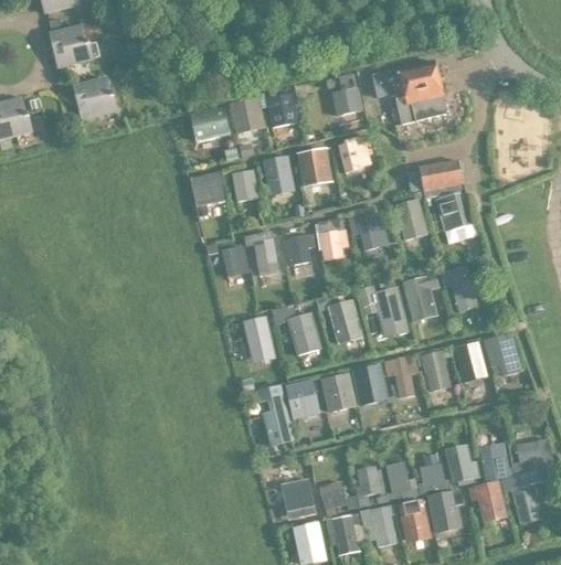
[(41,0),(44,13),(80,6),(78,0),(41,0)]
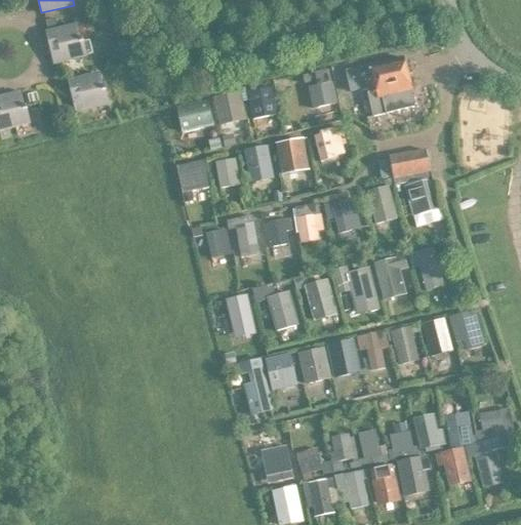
[(178,6),(176,0),(151,0),(154,11),(178,6)]
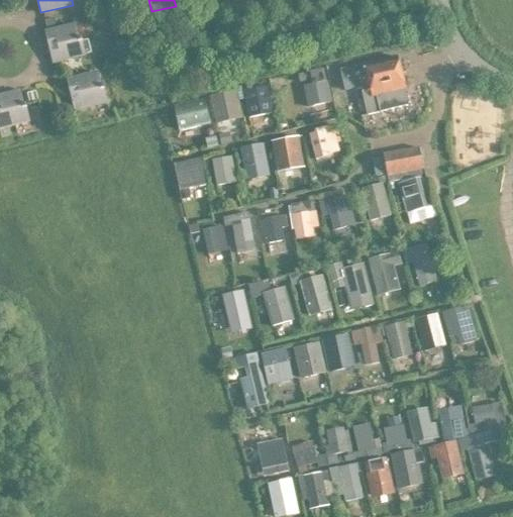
[(54,17),(44,19),(46,30),(57,27),(54,17)]
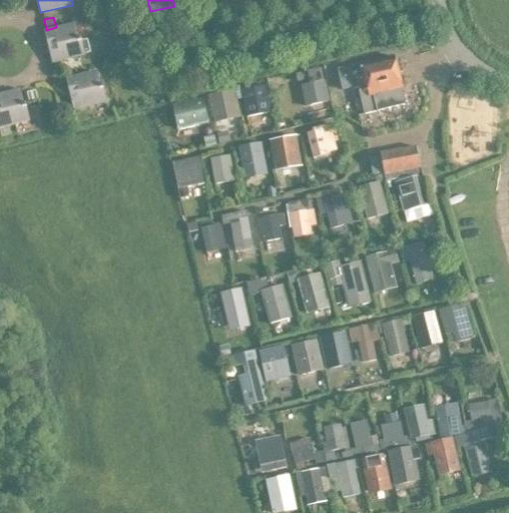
[(45,32),(52,62),(84,54),(81,41),(81,40),(80,37),(78,38),(75,25),(45,32)]
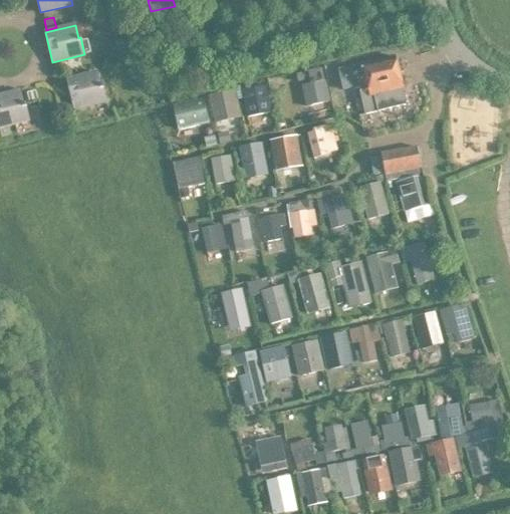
[(358,84),(363,107),(364,112),(406,103),(397,55),(355,68),(339,71),(343,88),(358,84)]
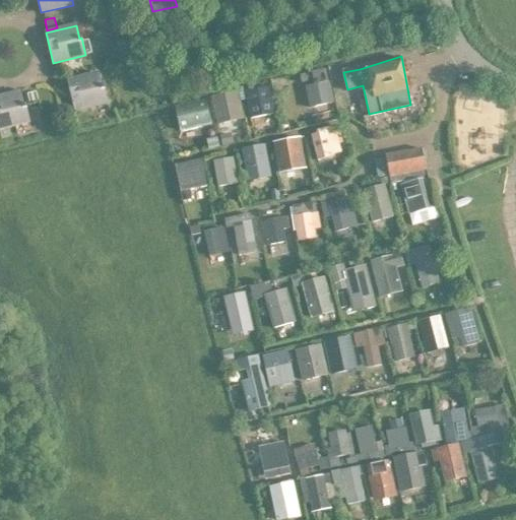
[(333,102),(326,68),(311,70),(312,72),(301,74),(303,80),(314,78),(315,83),(306,84),(311,106),(333,102)]
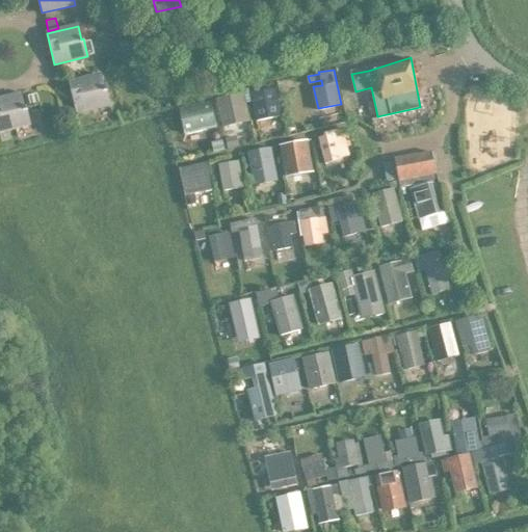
[(69,82),(76,113),(109,106),(106,91),(107,91),(106,88),(103,88),(100,75),(69,82)]
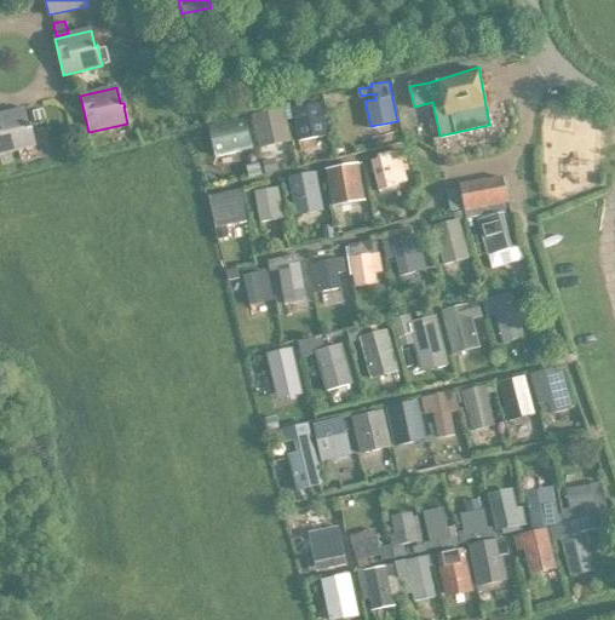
[(328,135),(322,102),(291,108),(297,141),(328,135)]
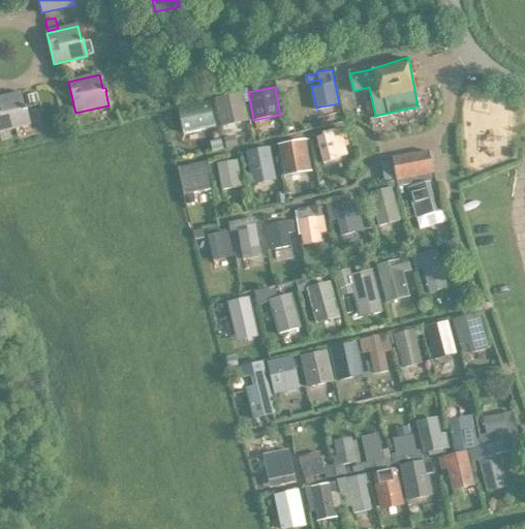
[(248,120),(242,91),(215,97),(221,126),(248,120)]
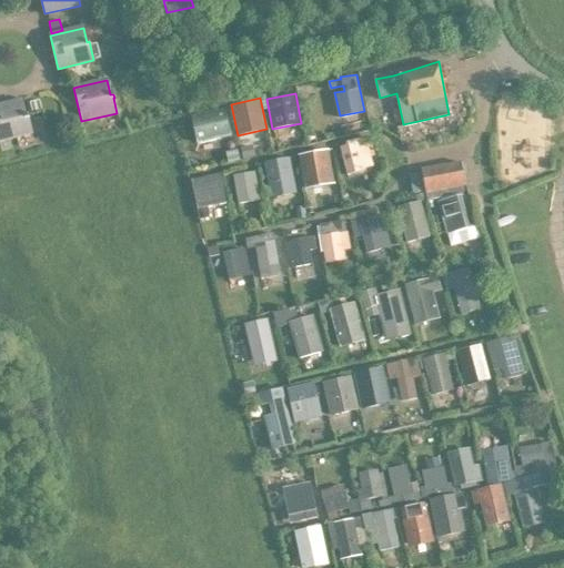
[(40,99),(30,102),(32,111),(42,109),(40,99)]
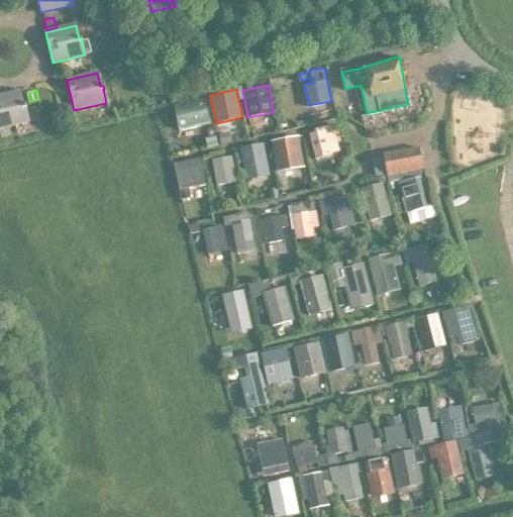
[(0,95),(0,127),(28,121),(25,107),(26,107),(25,104),(22,105),(19,91),(0,95)]
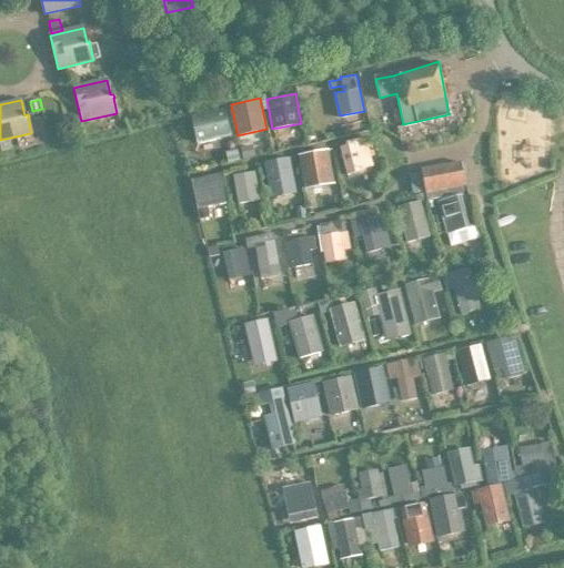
[(191,112),(198,142),(232,134),(225,105),(191,112)]
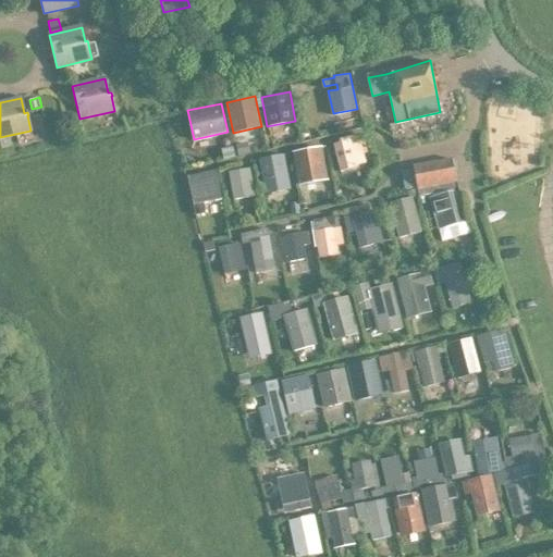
[(341,141),(333,144),(340,171),(357,166),(356,163),(366,161),(359,134),(351,136),(349,135),(340,137),(341,141)]
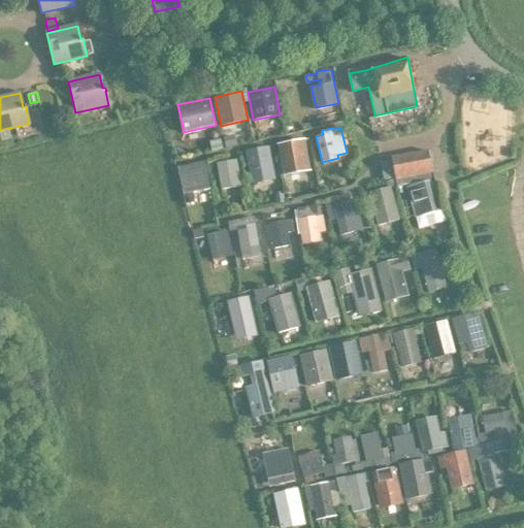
[(233,135),(225,137),(226,145),(235,143),(233,135)]
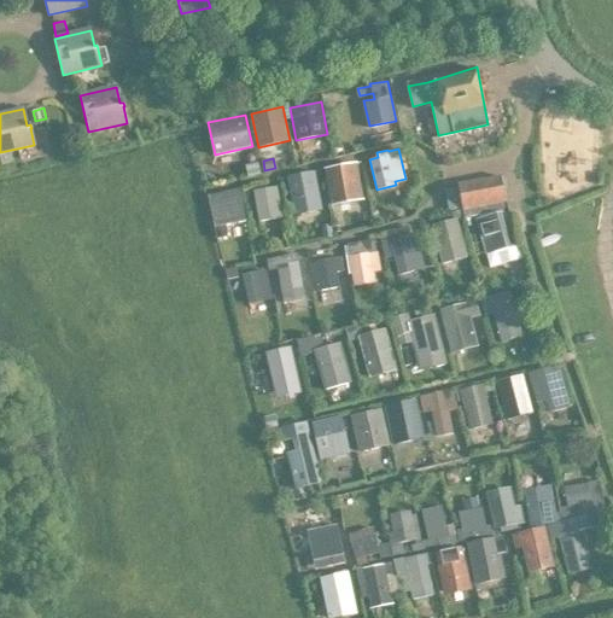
[(325,167),(331,204),(363,198),(357,161),(325,167)]
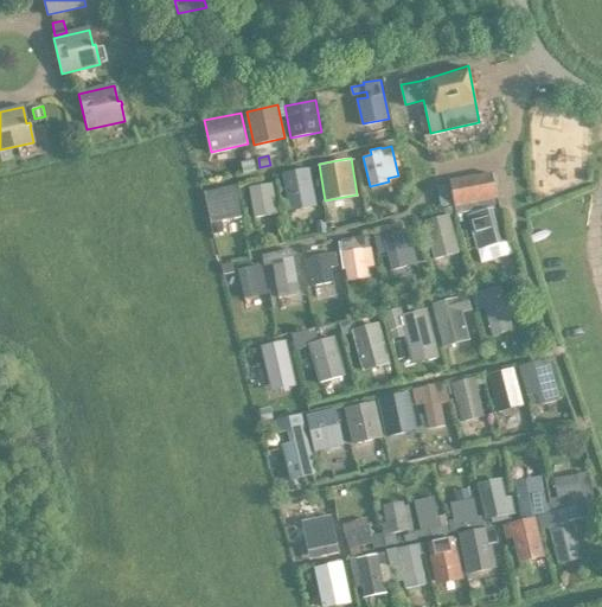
[(254,163),(242,165),(243,171),(243,172),(255,170),(255,168),(254,163)]
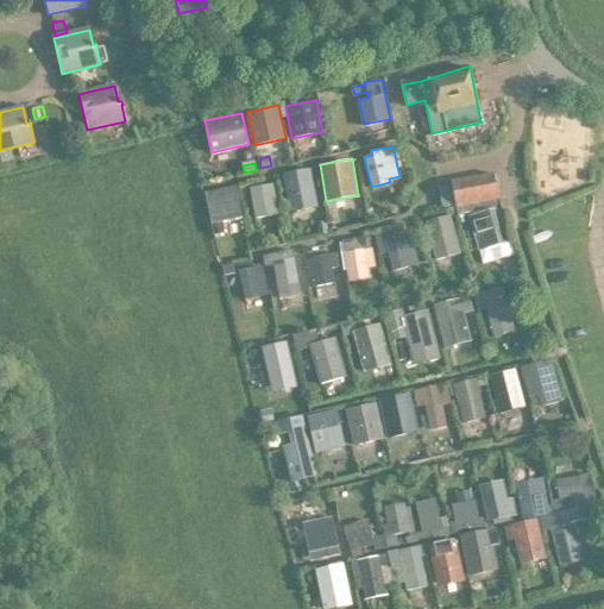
[(309,168),(283,173),(290,212),(318,207),(309,168)]
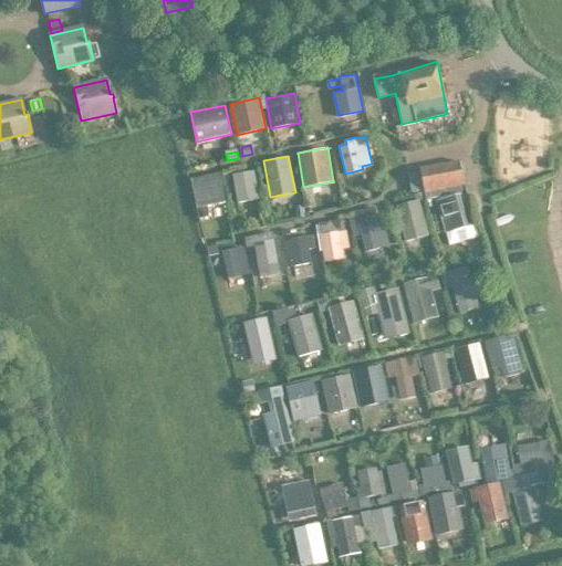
[(460,160),(420,168),(420,170),(424,190),(425,190),(426,198),(426,201),(467,192),(466,190),(460,160)]
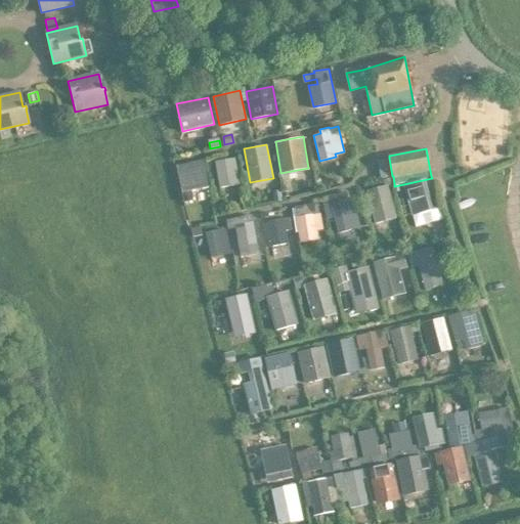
[(235,158),(215,161),(220,188),(240,185),(235,158)]
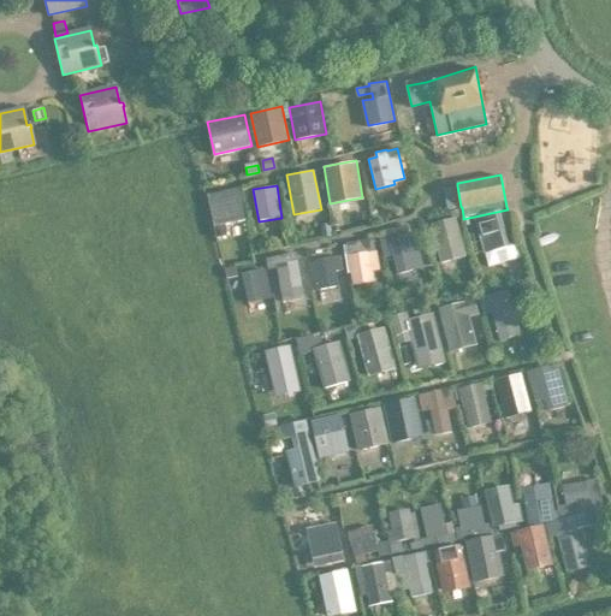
[(457,185),(445,188),(449,209),(450,209),(461,207),(457,185)]
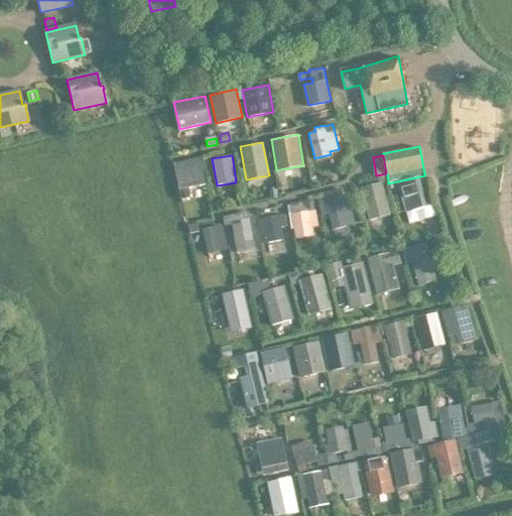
[(206,183),(201,156),(173,161),(180,199),(190,197),(188,186),(206,183)]
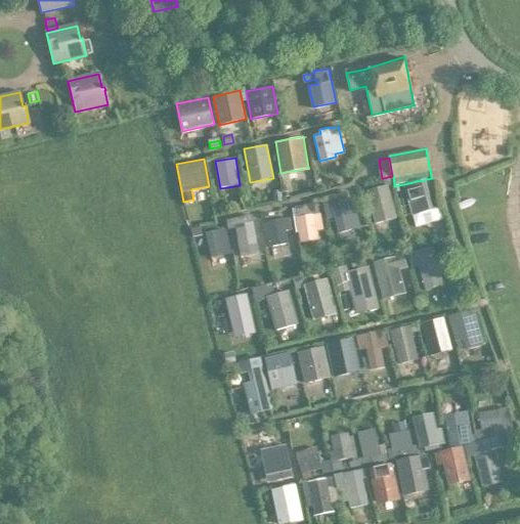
[(404,186),(412,215),(435,209),(427,180),(404,186)]
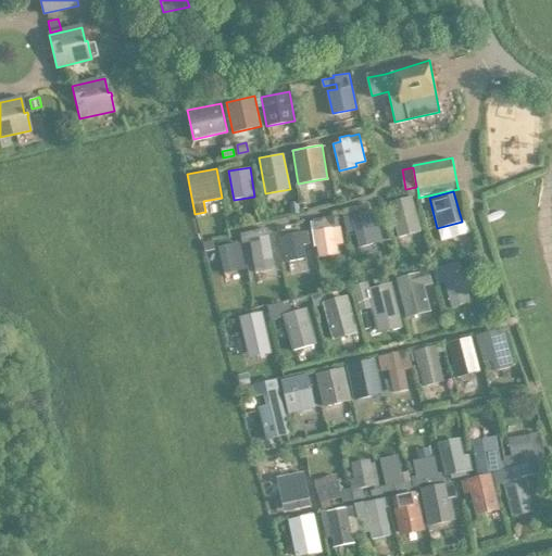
[(390,201),(399,236),(421,230),(412,196),(409,196),(390,201)]
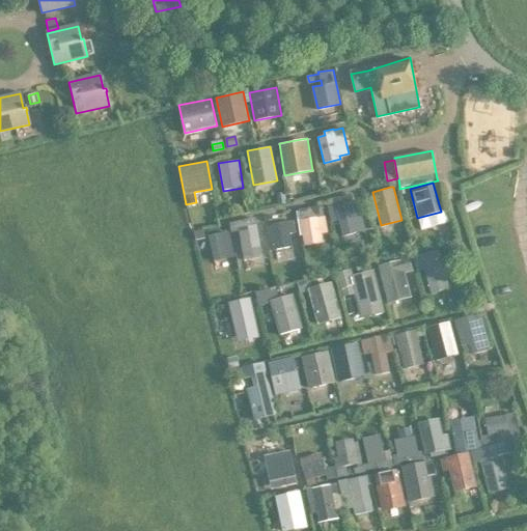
[(283,192),(276,193),(278,203),(285,201),(283,192)]
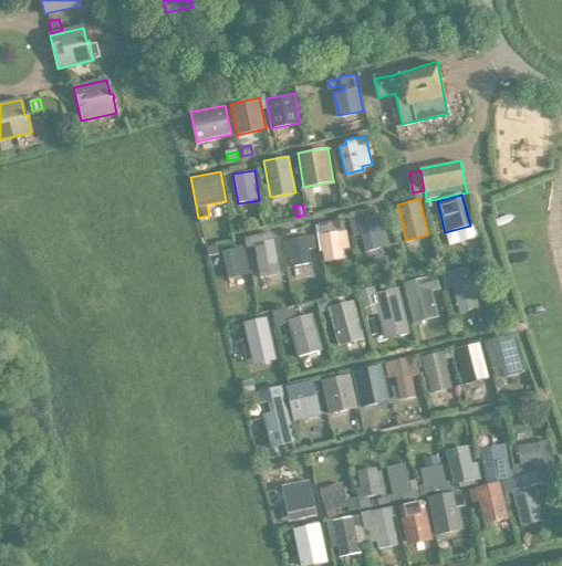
[(388,205),(380,206),(381,211),(383,222),(392,220),(389,209),(388,205)]
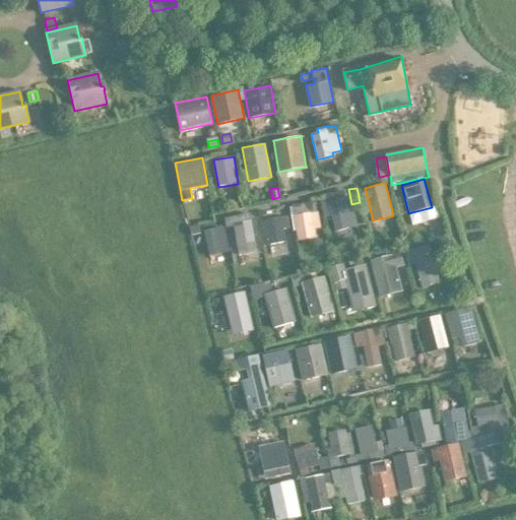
[(331,214),(335,231),(350,226),(349,224),(359,222),(357,211),(347,213),(343,195),(320,201),(323,216),(331,214)]
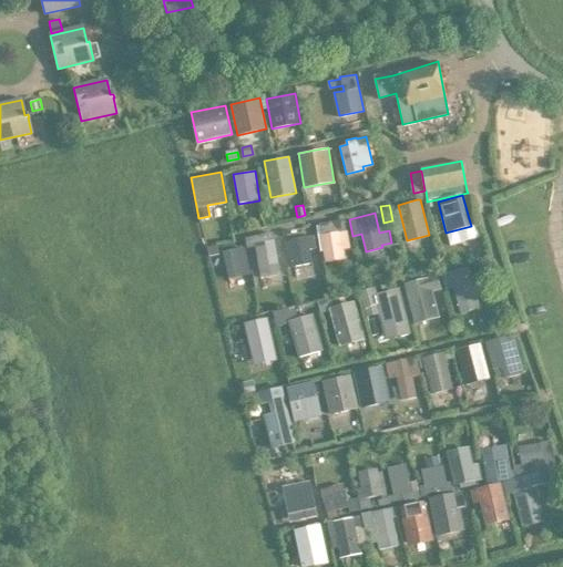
[(350,247),(345,218),(319,223),(320,223),(316,224),(320,250),(323,250),(325,261),(345,257),(344,248),(350,247)]
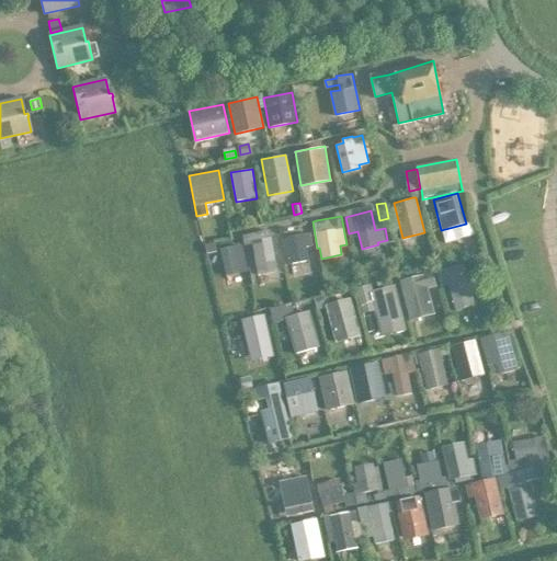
[(252,242),(258,274),(277,270),(270,228),(242,233),(243,243),(252,242)]
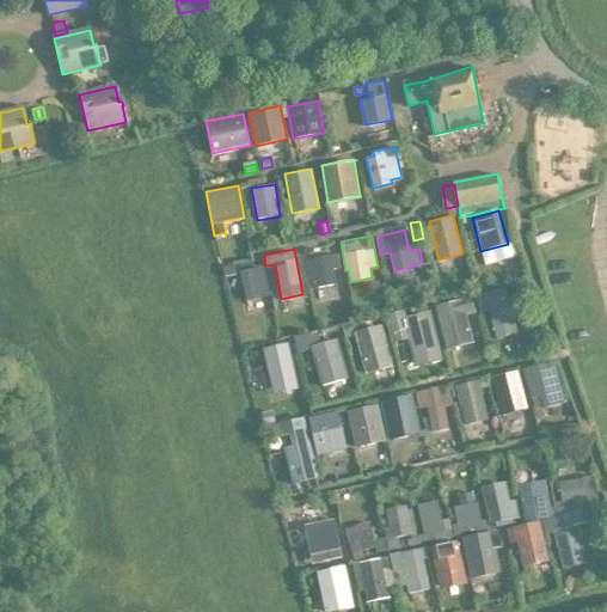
[(306,261),(311,287),(336,282),(333,268),(342,267),(338,252),(311,257),(312,259),(306,261)]
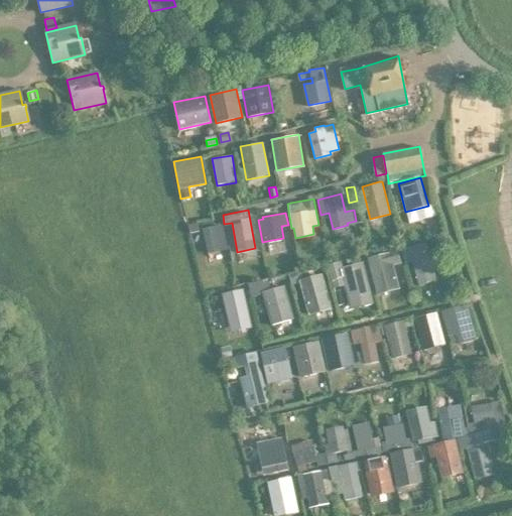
[(202,228),(208,252),(228,247),(222,223),(202,228)]
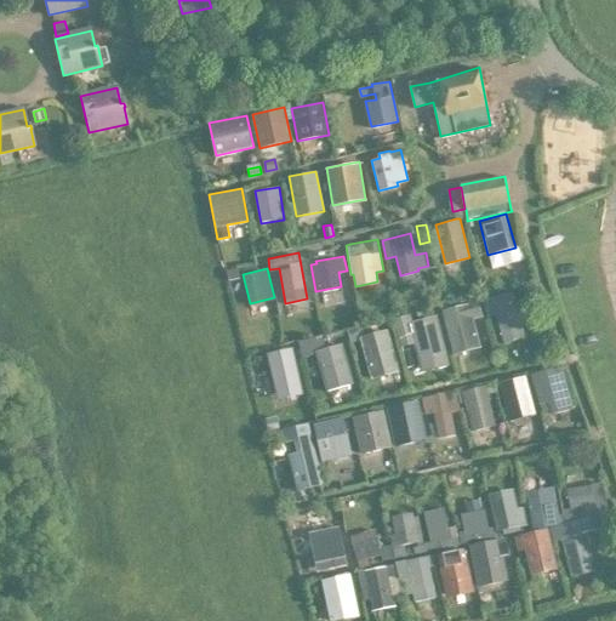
[(235,269),(226,271),(228,281),(237,279),(235,269)]
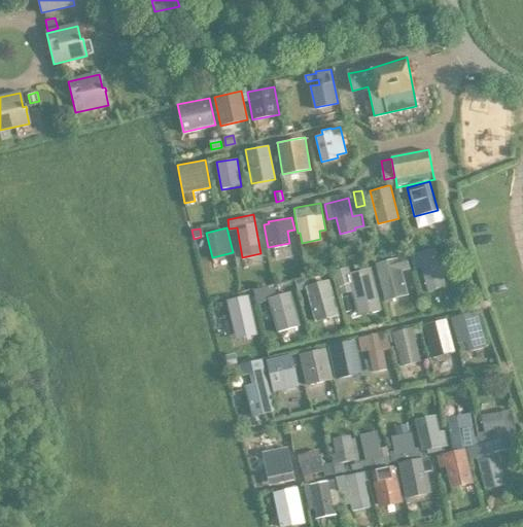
[(445,284),(436,247),(410,254),(414,268),(421,267),(427,289),(445,284)]
